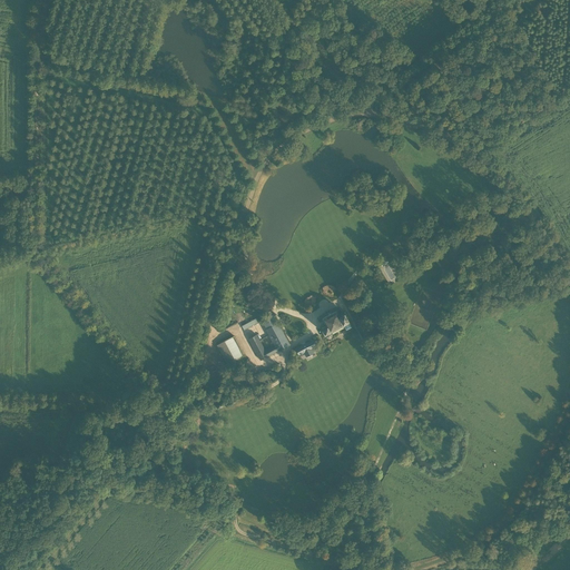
[(385,256),(376,262),(377,264),(380,267),(389,263),(385,256)]
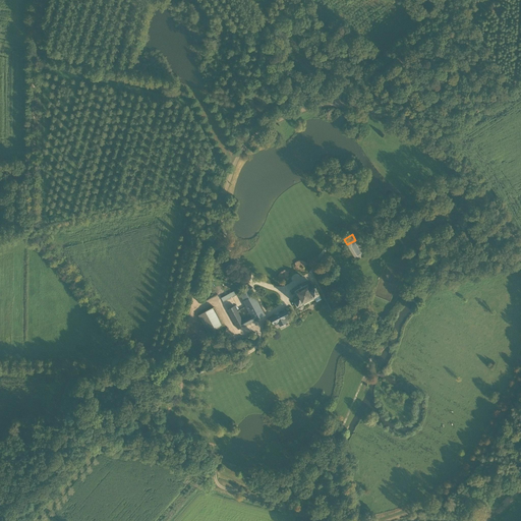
[(303,306),(303,305),(314,299),(315,302),(322,299),(315,286),(309,289),(307,283),(294,290),(297,297),(293,299),(294,300),(298,309),(300,309),(301,309),(302,308),(303,307),(303,306)]
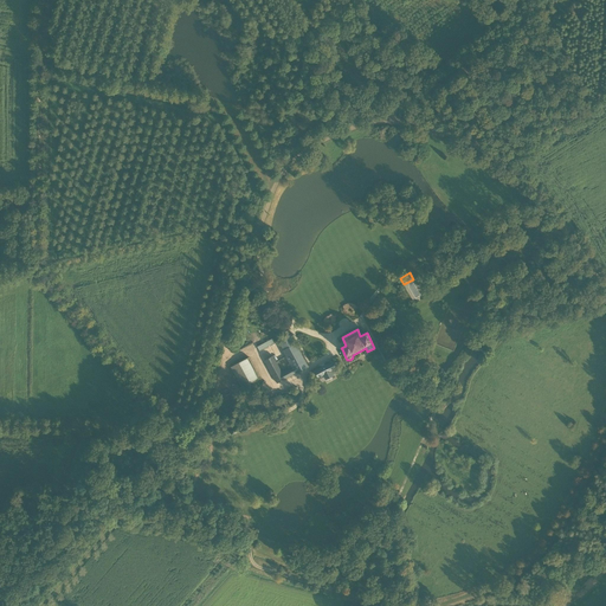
[(264,360),(277,384),(308,366),(290,334),(278,341),(283,349),(283,350),(291,367),(282,372),(272,356),(264,360)]
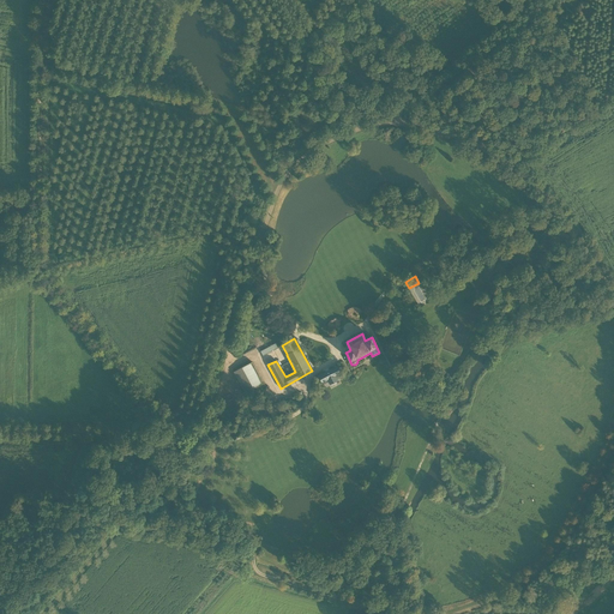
[(278,342),(260,351),(263,355),(281,345),(278,342)]
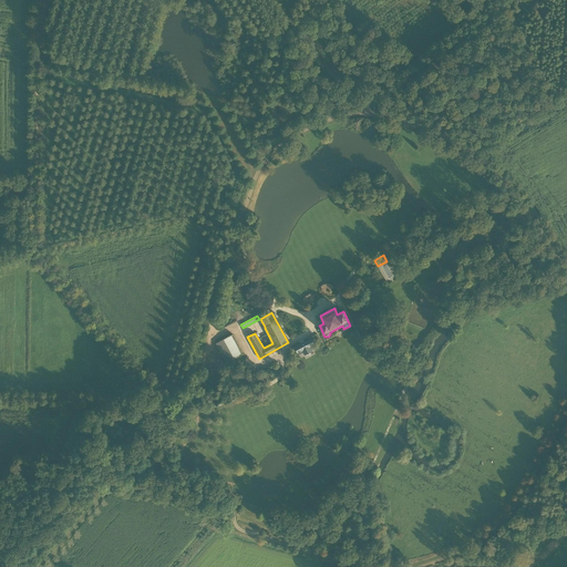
[(241,354),(232,336),(215,343),(226,363),(241,354)]
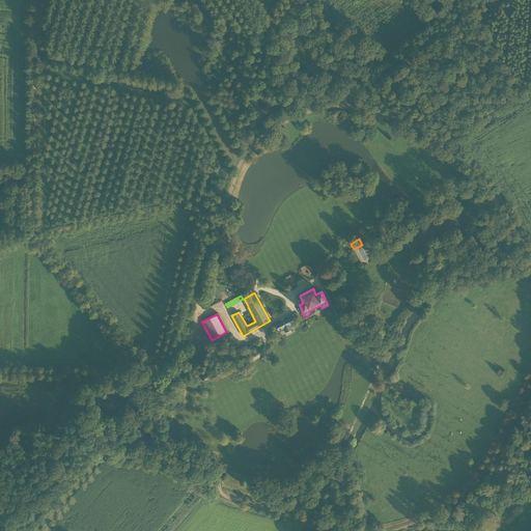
[(292,329),(290,326),(295,324),(295,323),(295,322),(292,315),(275,325),(279,332),(283,330),(284,333),(285,332),(287,335),(292,332),(291,329),(292,329)]
